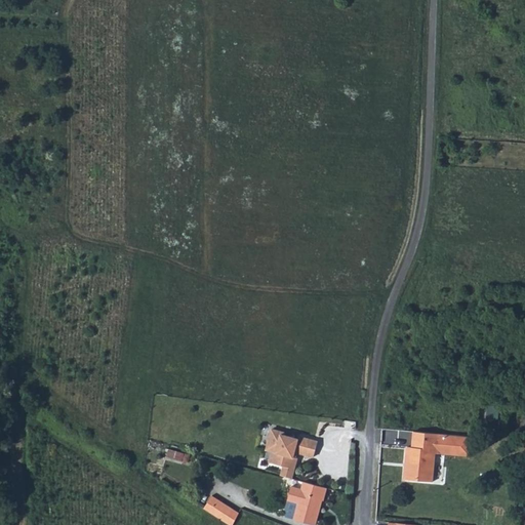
[(267,438),(264,452),(269,453),(266,465),(281,468),(278,478),(289,481),(292,471),(295,459),(291,458),(292,454),(311,459),(313,451),(315,444),(295,439),(294,441),(282,437),(282,435),(269,431),(267,438)]
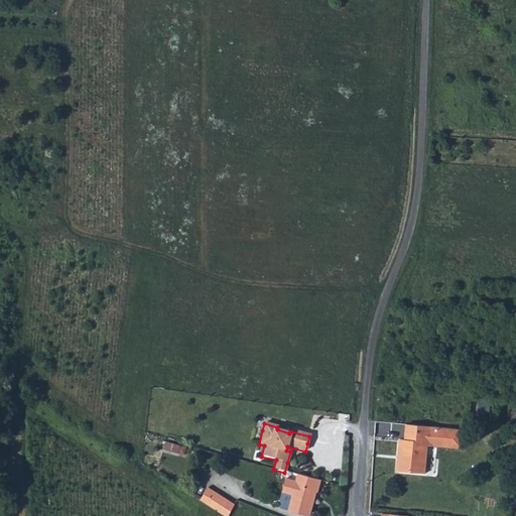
[(398,442),(396,474),(408,475),(419,475),(420,448),(425,448),(461,452),(462,432),(417,428),(417,435),(404,434),(403,442),(398,442)]
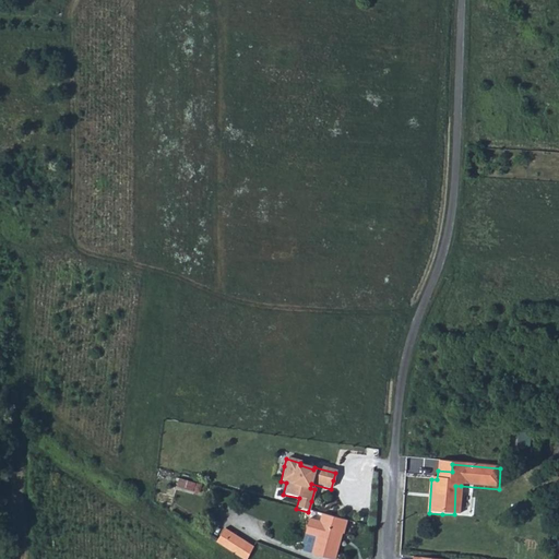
[(180,489),(204,494),(206,484),(181,479),(180,489)]
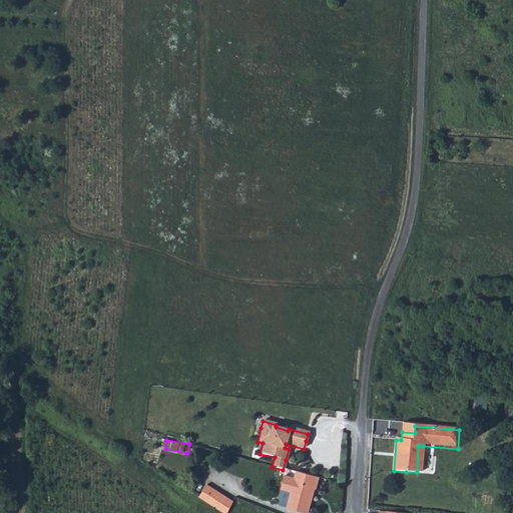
[(317,479),(294,472),(292,480),(283,478),(279,491),(288,494),(284,509),(290,510),(300,512),(306,512),(308,509),(310,503),(311,497),(309,496),(310,490),(314,491),(317,479)]
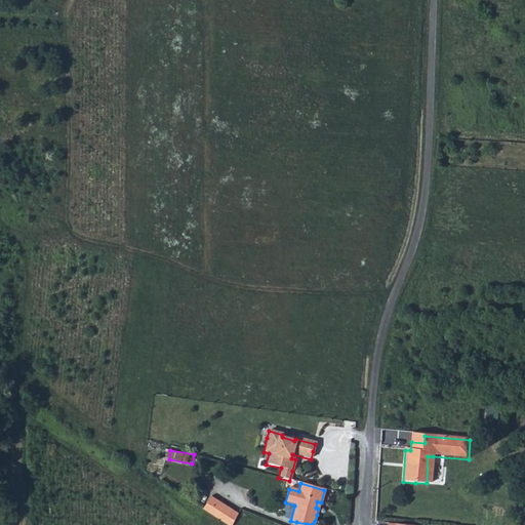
[(225,524),(232,524),(237,516),(238,515),(210,498),(202,511),(205,513),(218,521),(225,524)]
